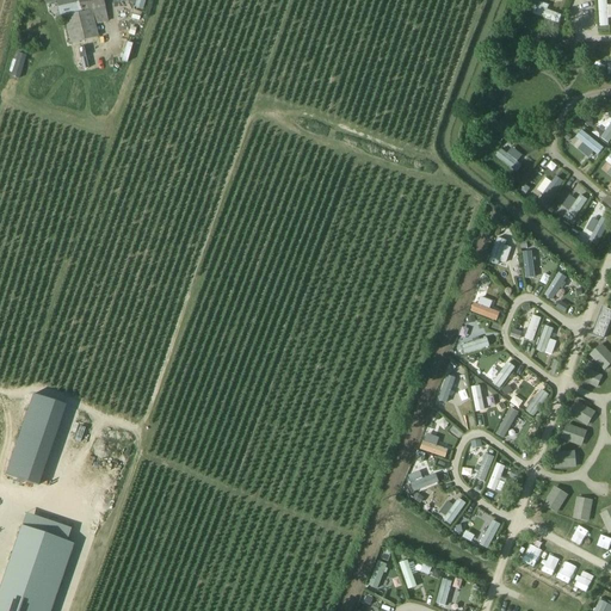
[(44,0),(47,4),(56,1),(57,6),(57,10),(71,7),(72,14),(62,17),(69,44),(98,37),(96,25),(107,22),(102,0),(76,0),(78,4),(75,4),(74,0),(44,0)]
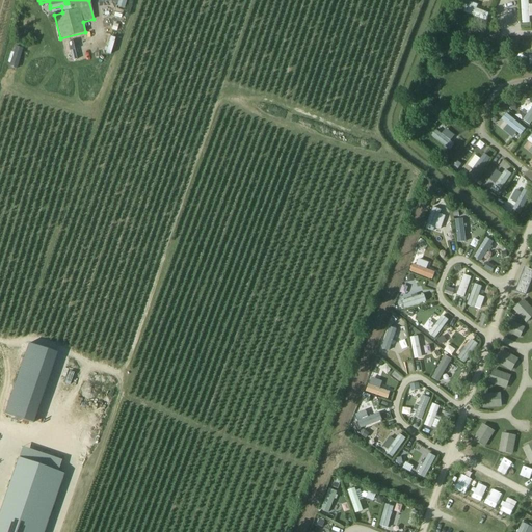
[(531,3),(529,3),(528,0),(520,0),(521,23),(529,23),(529,16),(531,16),(531,3)]
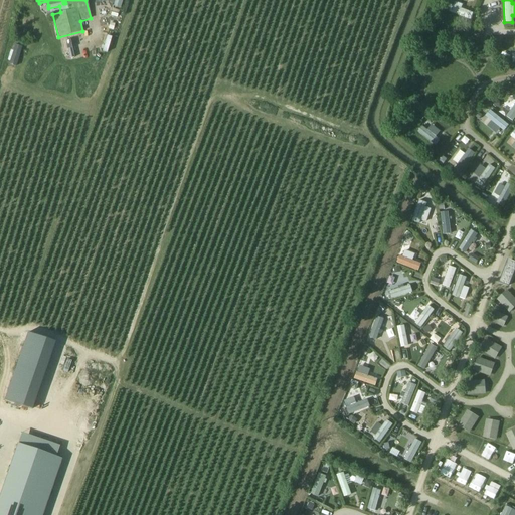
[(452,2),(449,11),(471,18),(474,9),(452,2)]
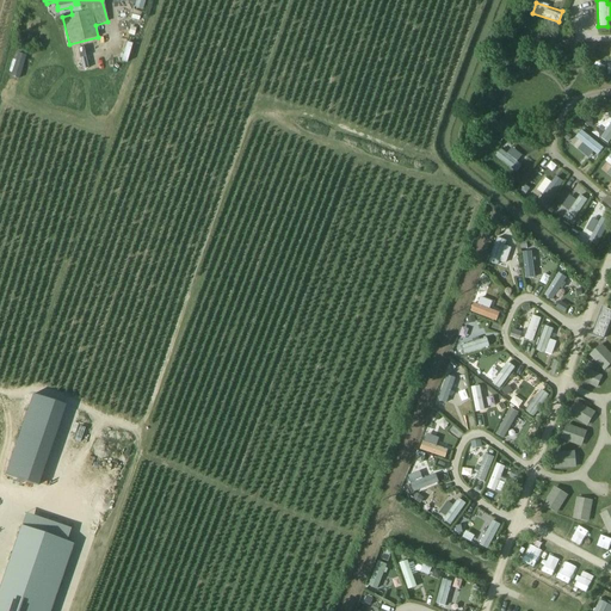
[(610,141),(610,123),(600,139),(610,144),(610,141)]
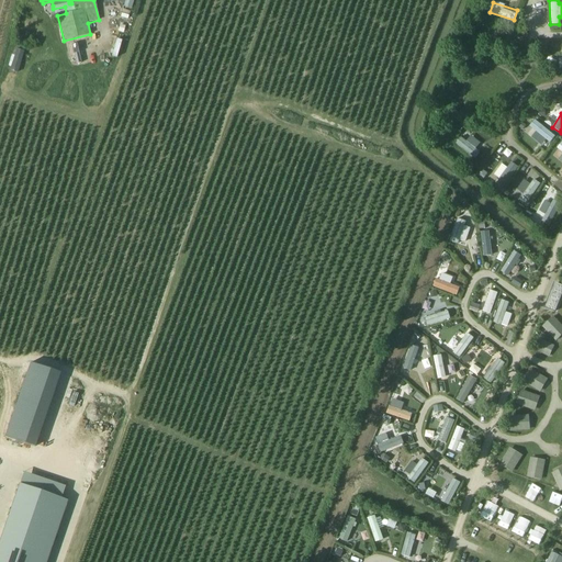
[(555,137),(534,121),(529,126),(550,143),(555,137)]
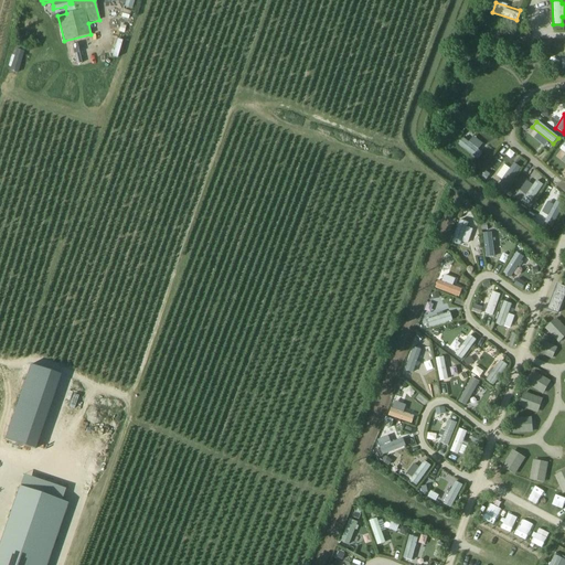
[(482,153),(464,138),(458,145),(478,160),(482,153)]
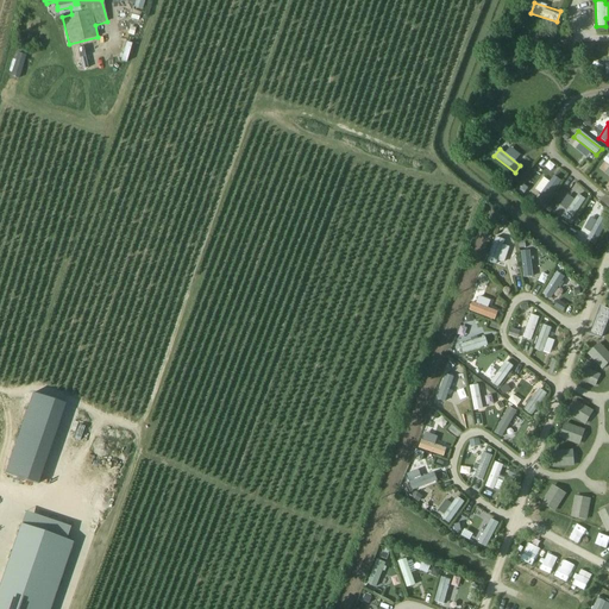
[(546,170),(553,168),(551,159),(542,162),(546,170)]
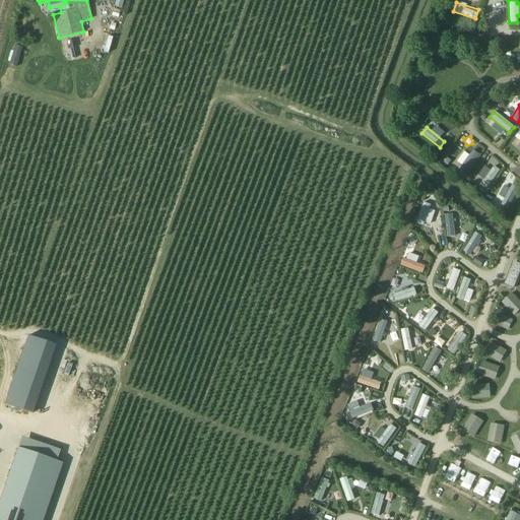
[(479,154),(473,150),(459,170),(465,175),(479,154)]
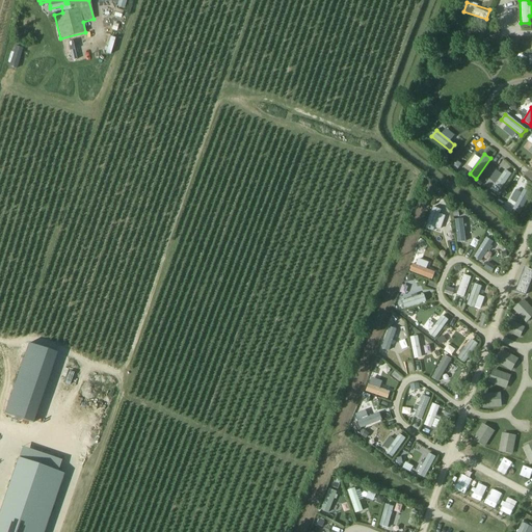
[(511,176),(506,171),(493,191),(499,194),(511,176)]
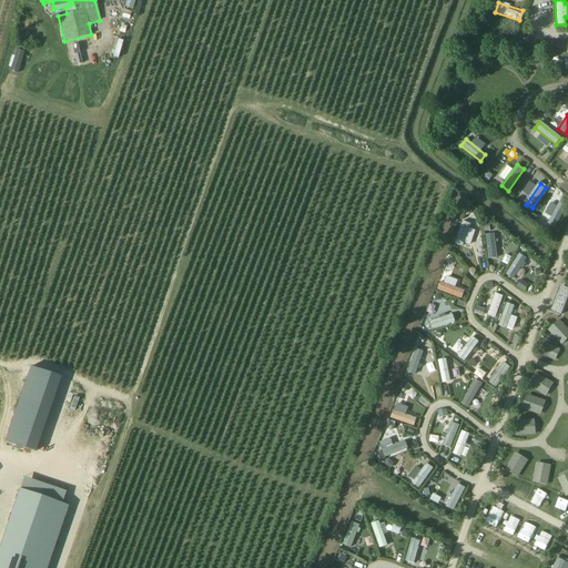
[(567,206),(567,202),(561,200),(551,223),(559,227),(567,206)]
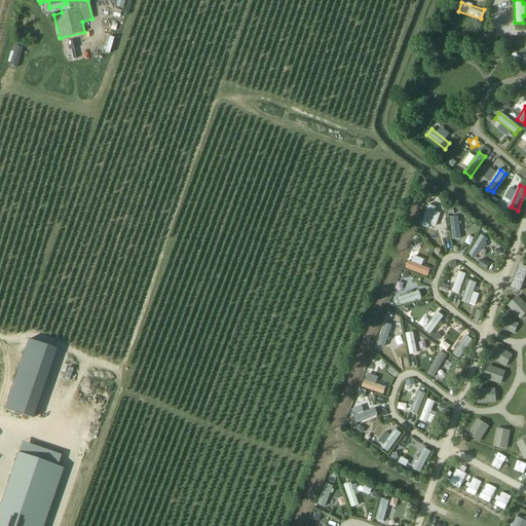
[(427,205),(420,226),(428,229),(437,208),(427,205)]
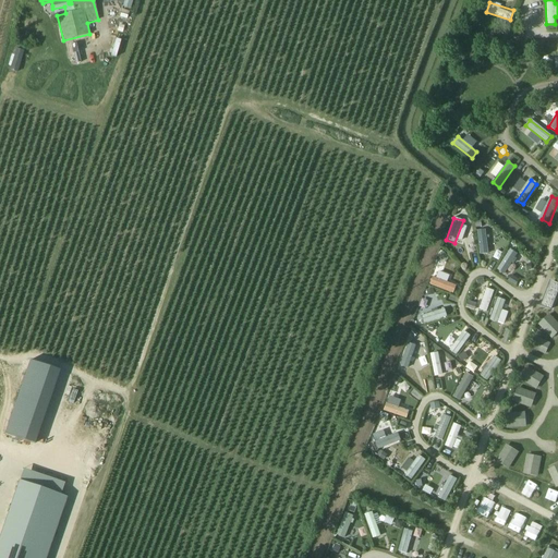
[(485,230),(476,231),(480,254),(488,253),(485,230)]
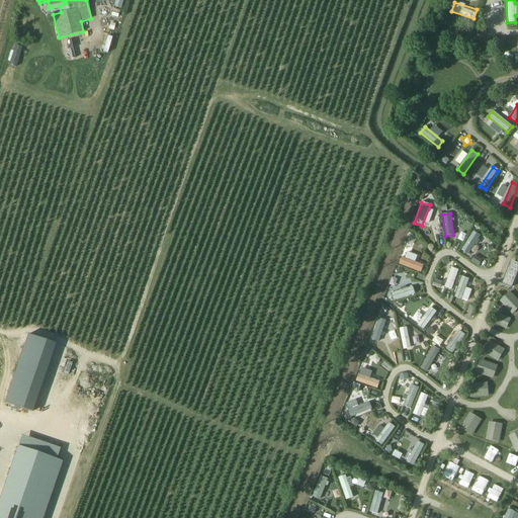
[(480,235),(473,232),(463,249),(470,252),(480,235)]
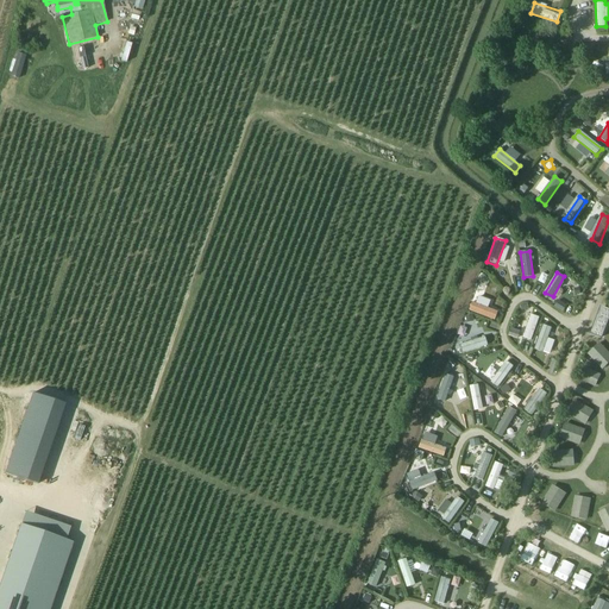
[(498,311),(472,302),(469,312),(495,320),(498,311)]
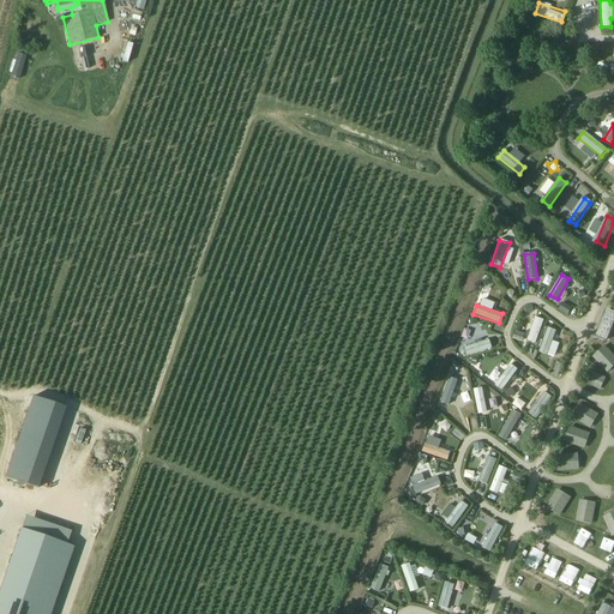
[(606,342),(613,320),(613,312),(608,311),(597,338),(606,342)]
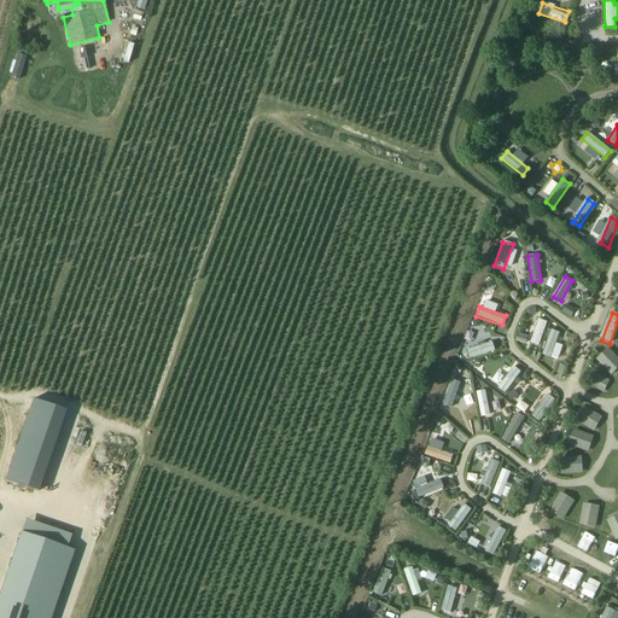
[(540,345),(547,321),(538,319),(530,342),(540,345)]
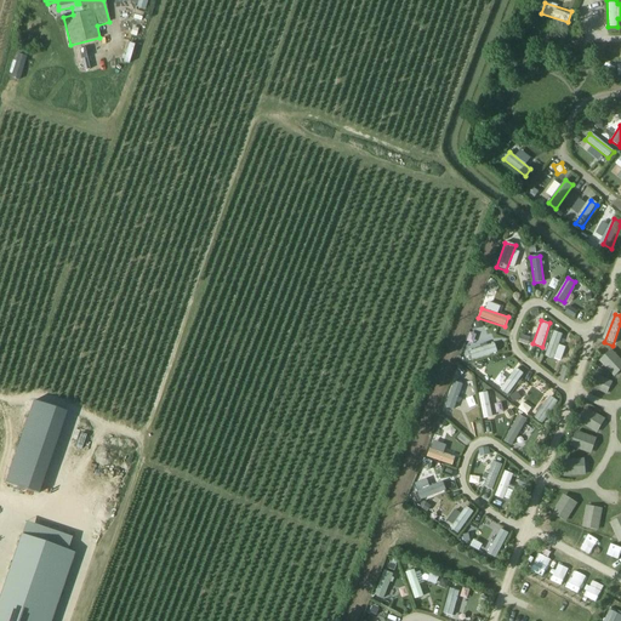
[(563,334),(554,331),(546,357),(553,359),(563,334)]
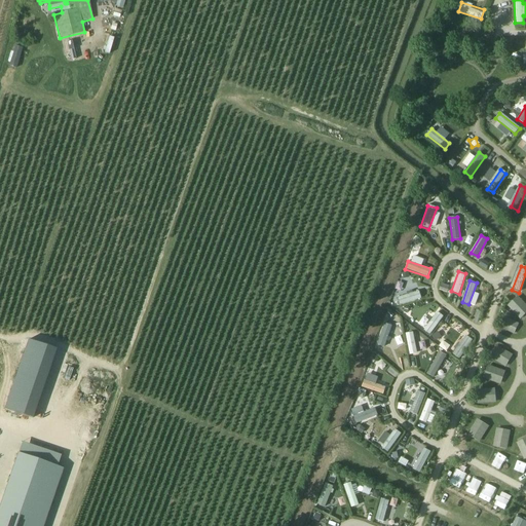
[(421,299),(419,291),(398,296),(400,304),(421,299)]
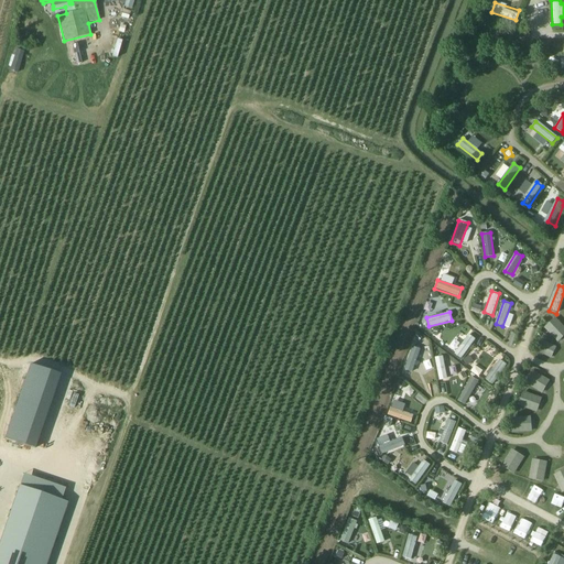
[(563,335),(563,326),(555,317),(544,327),(557,342),(563,335)]
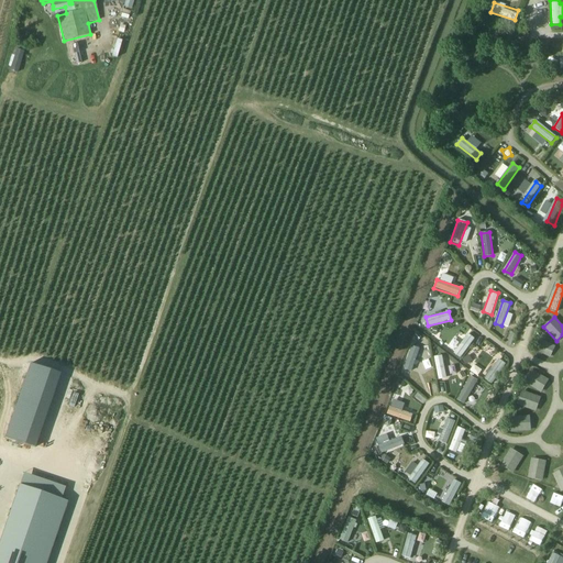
[(475,341),(467,335),(454,353),(461,359),(475,341)]
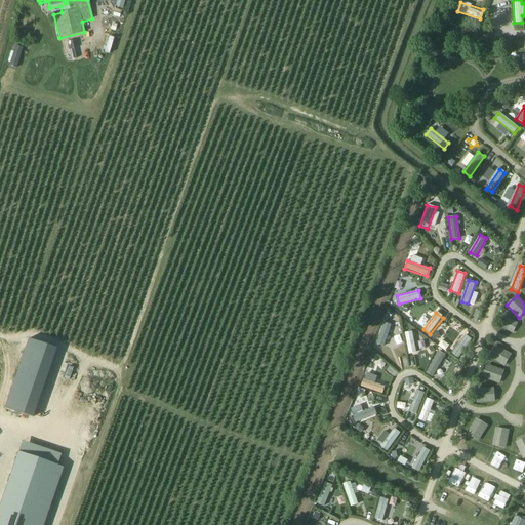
[(514,333),(519,322),(507,317),(501,328),(514,333)]
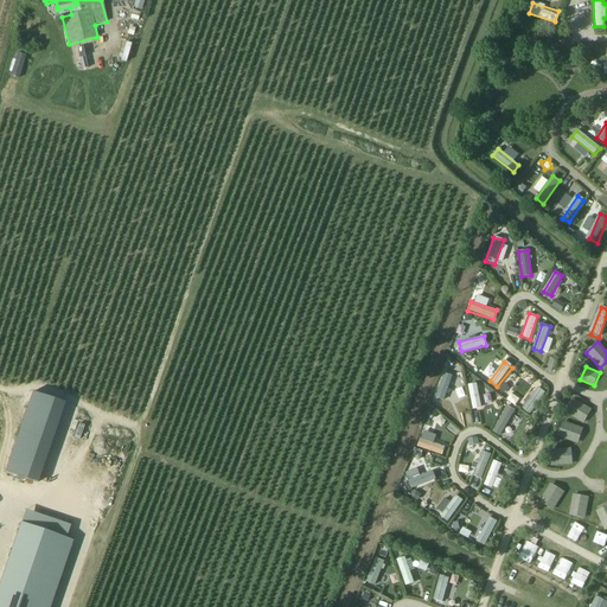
[(452,376),(442,374),(434,397),(443,400),(452,376)]
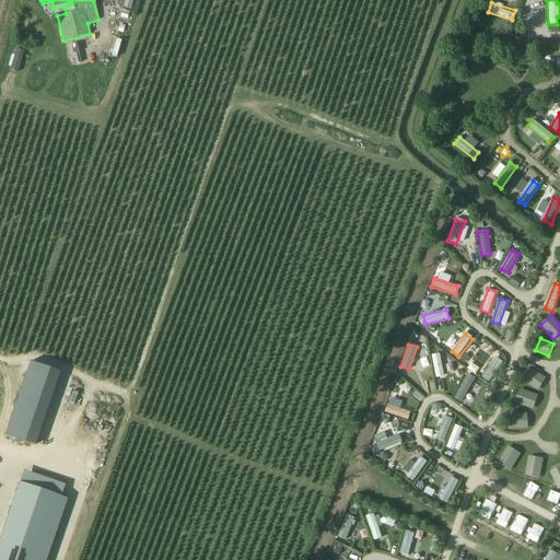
[(434,354),(432,354),(435,377),(444,376),(440,353),(434,354)]
